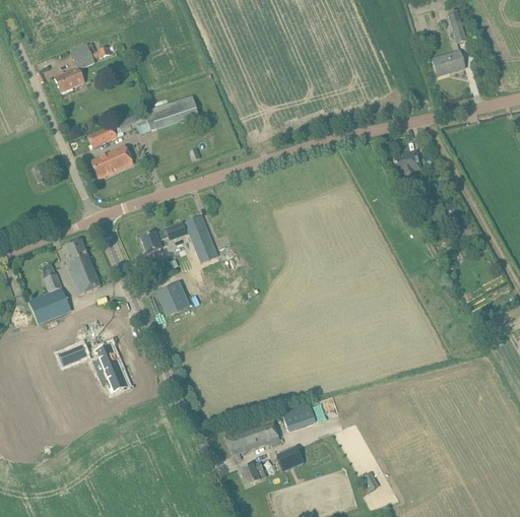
[(457,9),(447,12),(450,22),(455,44),(466,41),(460,19),(457,9)]
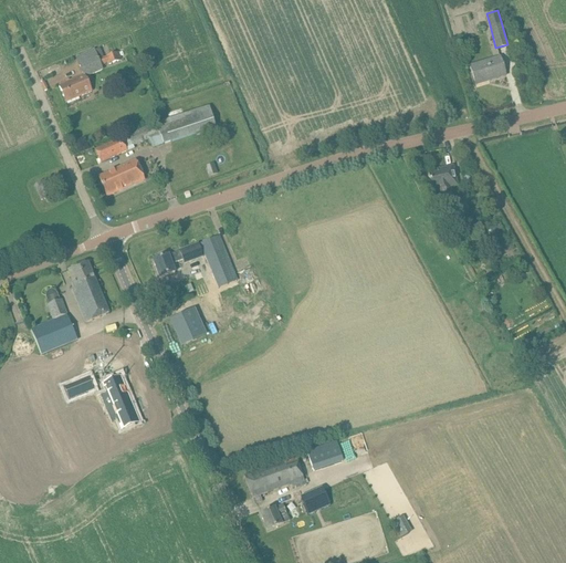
[(94,47),(75,54),(79,63),(82,70),(100,63),(107,60),(108,62),(123,56),(119,50),(104,55),(100,45),(94,48),(94,47)]
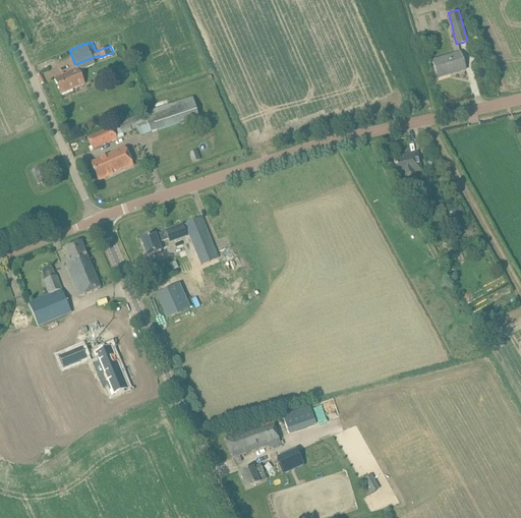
[(460,51),(432,59),(435,66),(438,76),(465,68),(462,58),(460,51)]
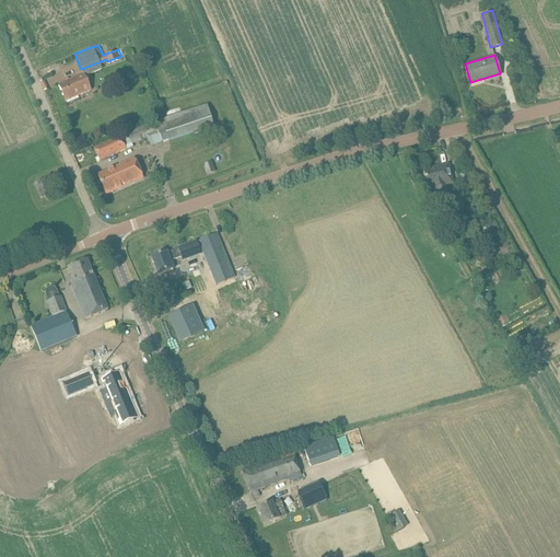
[(83,72),(58,83),(65,99),(76,94),(90,88),(83,72)]
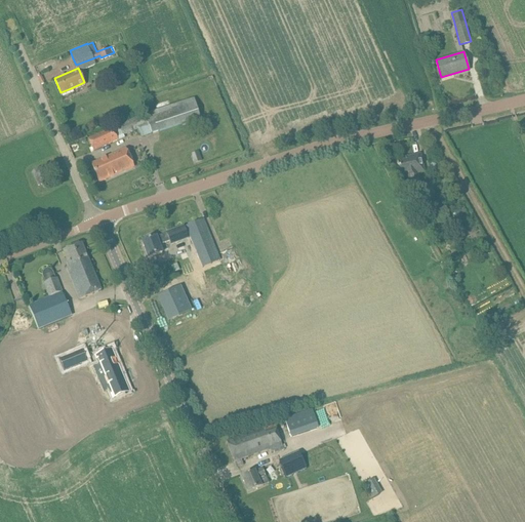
[(115,69),(107,73),(112,83),(120,79),(115,69)]
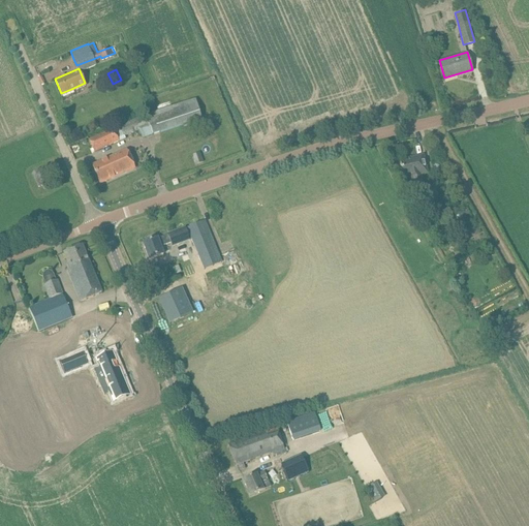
[(146,112),(144,113),(148,123),(152,132),(201,117),(195,97),(146,112)]
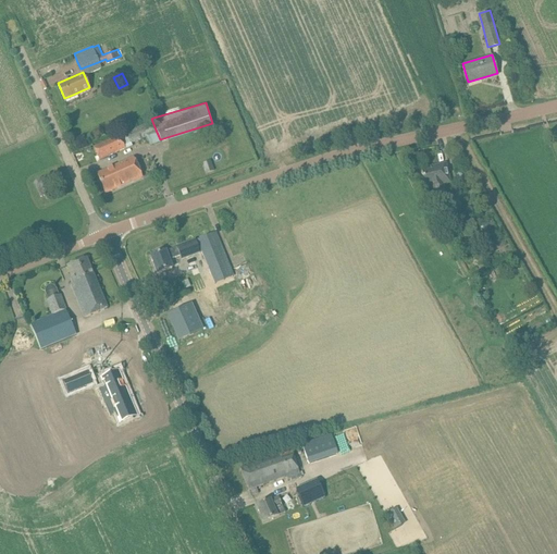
[(151,119),(125,131),(130,140),(146,134),(151,132),(156,130),(151,119)]
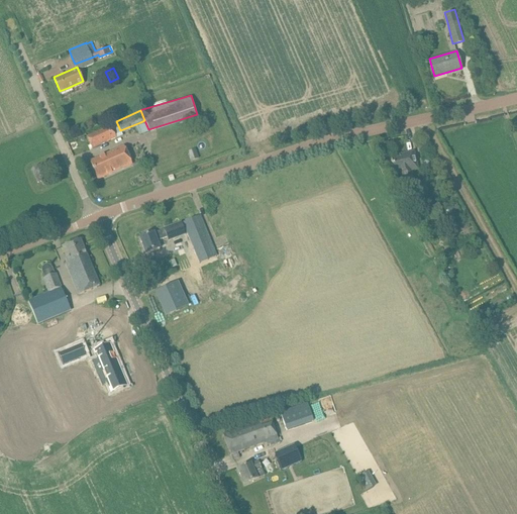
[(116,121),(88,134),(93,146),(121,133),(120,130),(116,121)]
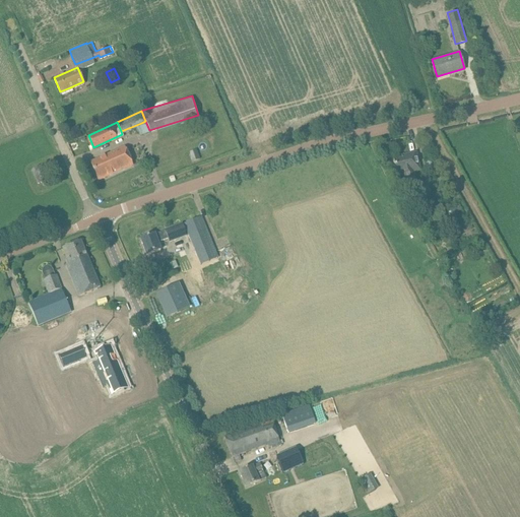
[(124,146),(90,162),(99,178),(132,164),(124,146)]
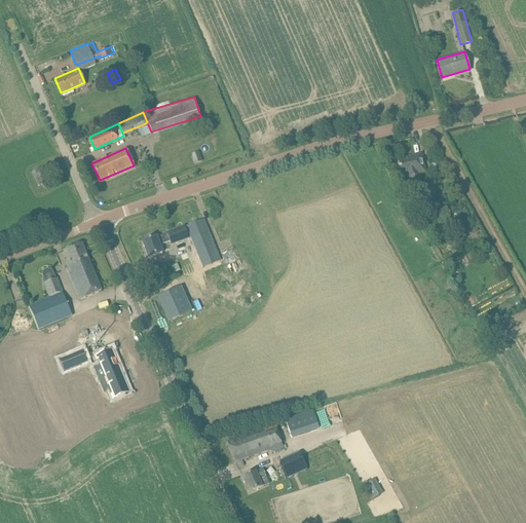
[(193,160),(200,158),(197,151),(191,153),(193,160)]
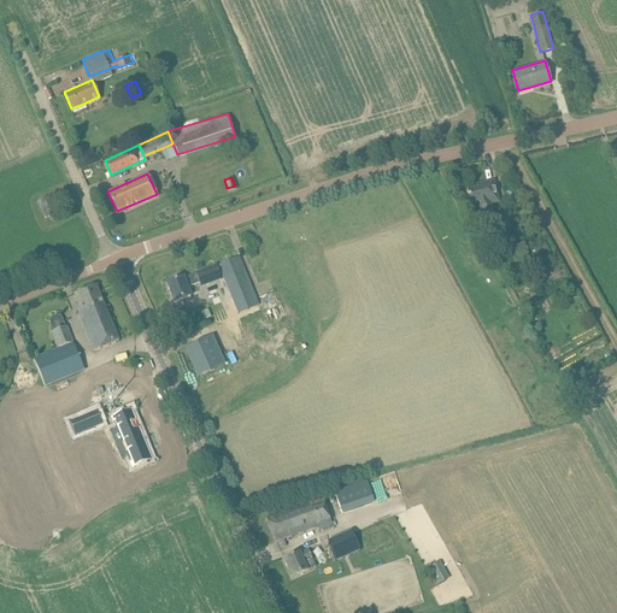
[(477,186),(466,188),(469,200),(470,204),(475,202),(477,212),(493,208),(492,202),(499,200),(497,193),(494,181),(487,183),(486,181),(476,183),(477,186)]
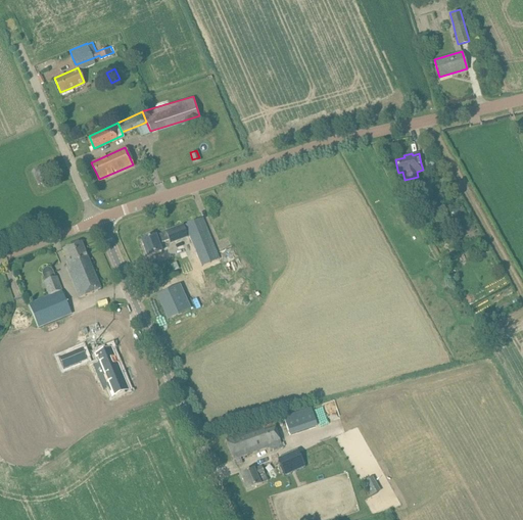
[(42,163),(32,169),(38,182),(48,178),(42,163)]
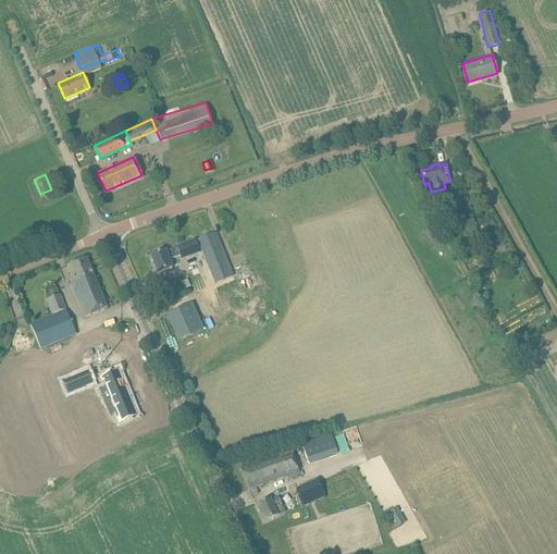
[(445,194),(435,197),(440,210),(449,208),(445,194)]
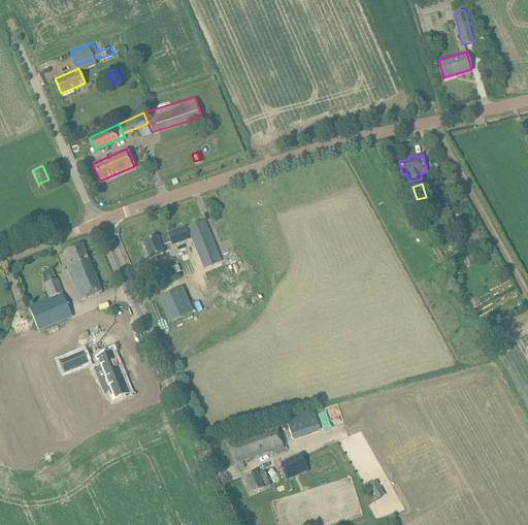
[(168,232),(142,241),(149,257),(164,252),(161,243),(170,240),(171,243),(172,244),(190,238),(189,237),(191,236),(197,254),(203,267),(221,260),(204,219),(185,226),(185,225),(167,231),(168,232)]
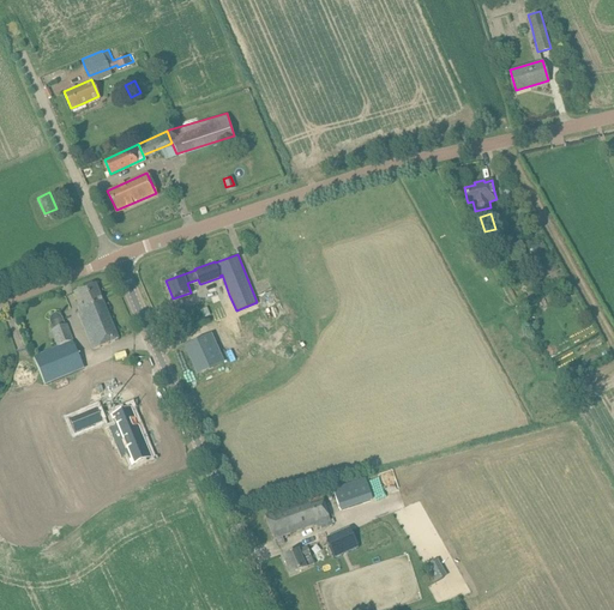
[(263,254),(248,260),(256,279),(270,275),(263,254)]
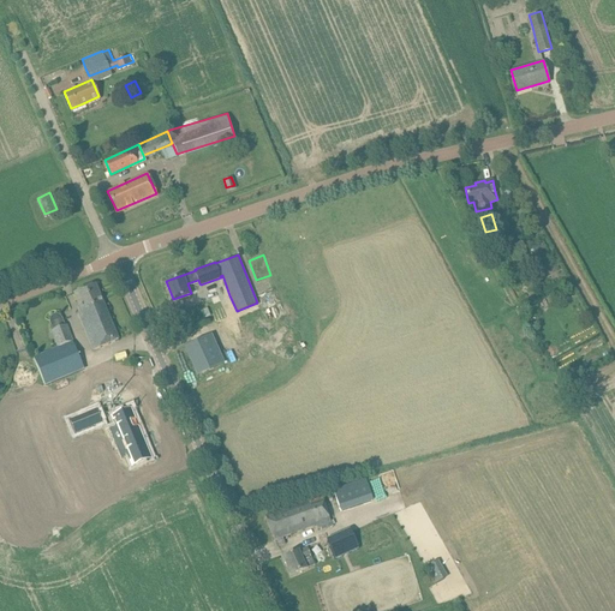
[(95,282),(73,291),(82,309),(78,310),(94,347),(97,346),(118,337),(95,282)]
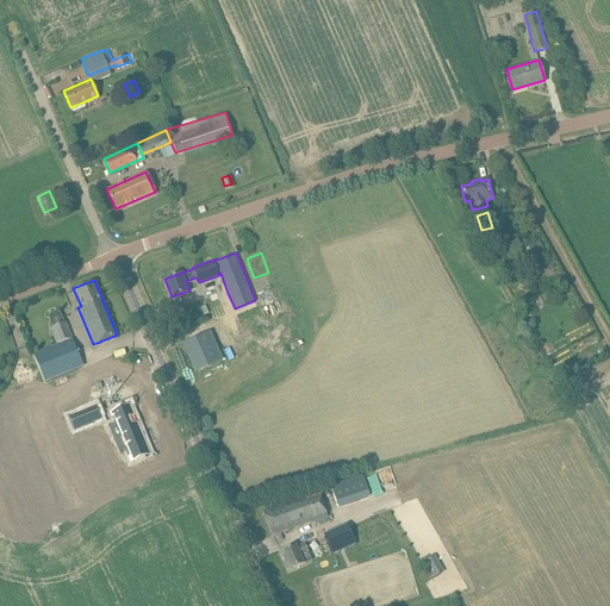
[(216,303),(207,306),(211,314),(221,311),(216,303)]
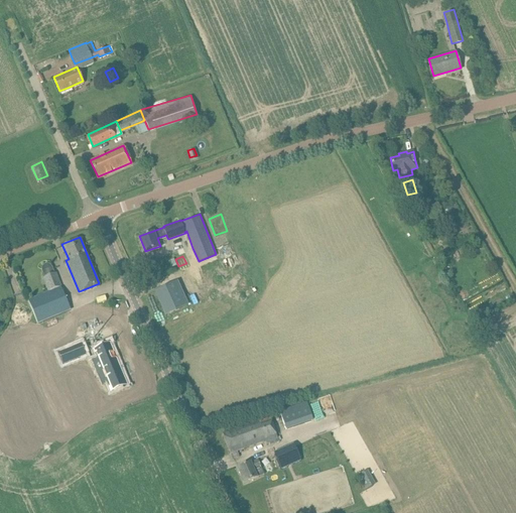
[(42,264),(41,266),(41,269),(44,275),(43,275),(48,290),(60,285),(55,271),(54,271),(52,265),(50,263),(47,261),(44,262),(42,264)]
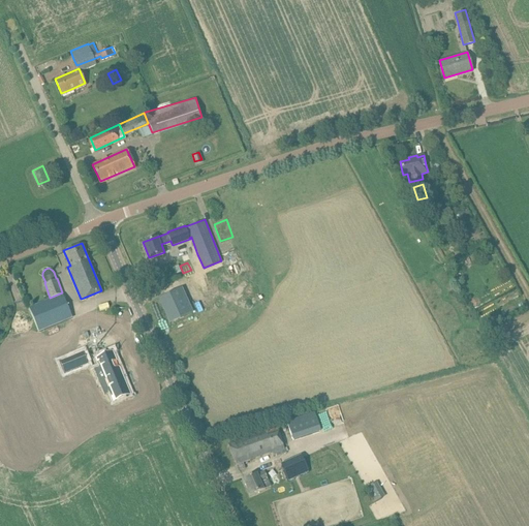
[(0,309),(9,306),(1,282),(0,281),(0,309)]
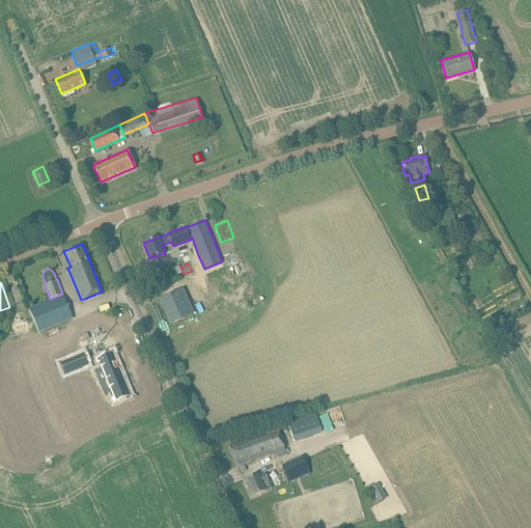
[(183,287),(160,297),(171,322),(193,311),(183,287)]
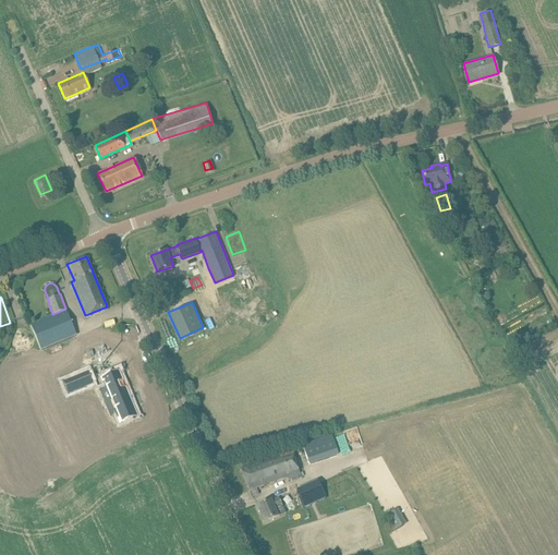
[(52,314),(31,322),(41,348),(75,333),(65,309),(52,314)]
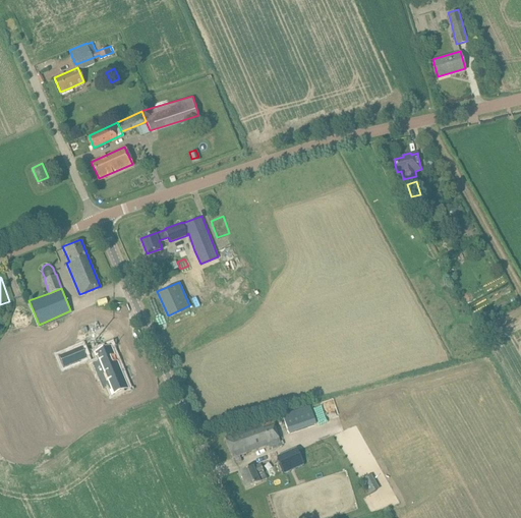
[(82,345),(60,354),(64,365),(87,355),(82,345)]
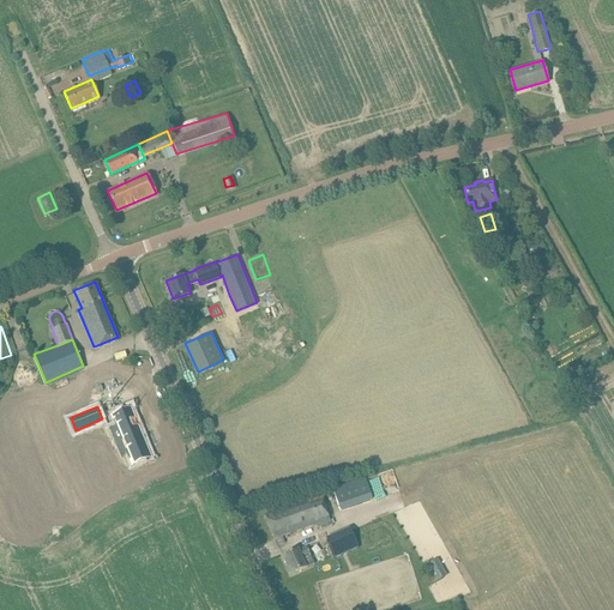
[(134,416),(130,406),(113,412),(118,422),(108,426),(114,439),(122,435),(133,458),(146,452),(149,451),(137,423),(136,423),(132,417),(134,416)]
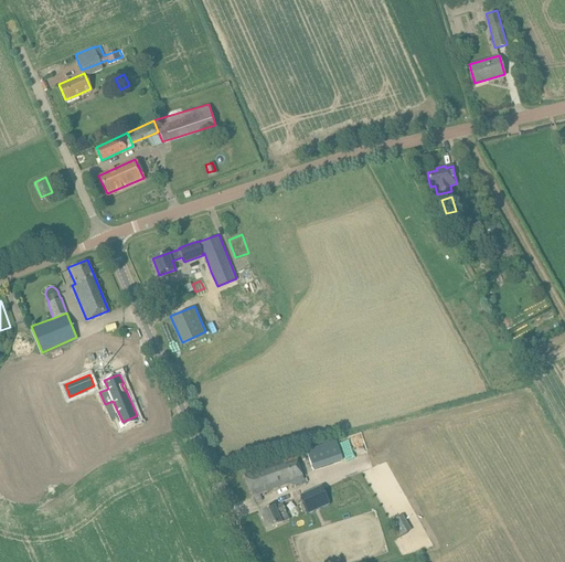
[(336,439),(308,449),(315,467),(342,457),(336,439)]
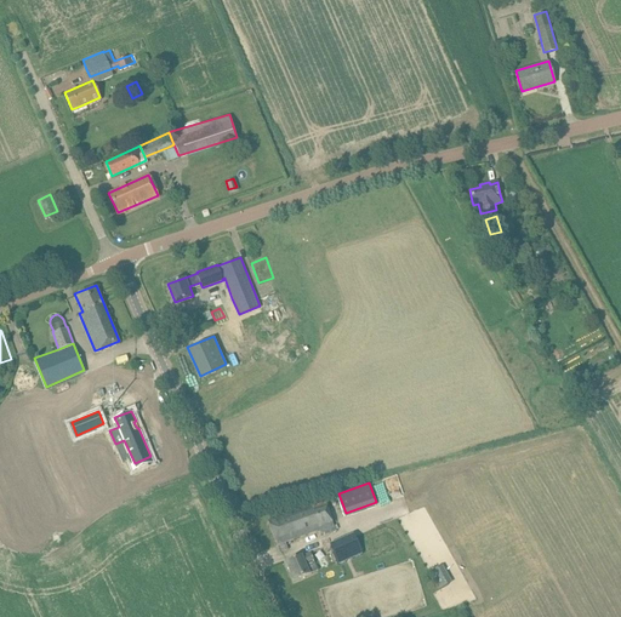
[(279,514),(267,519),(278,543),(289,538),(319,526),(322,531),(336,525),(332,518),(325,498),(324,496),(279,514)]
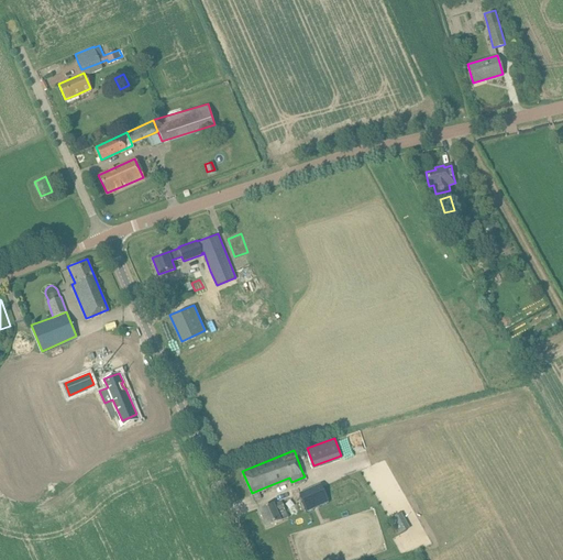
[(321,484),(300,494),(307,509),(328,501),(321,484)]
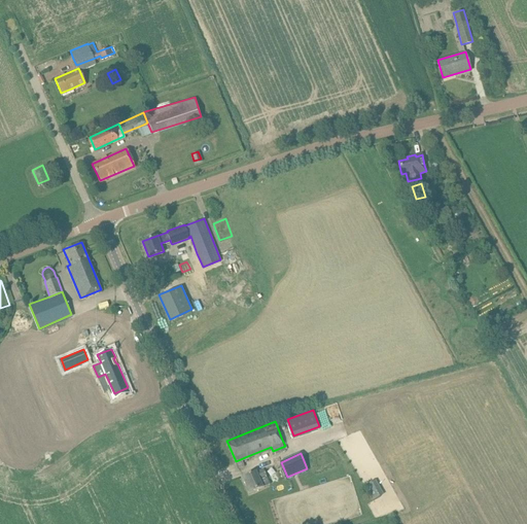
[(260,468),(243,477),(252,498),(271,491),(260,468)]
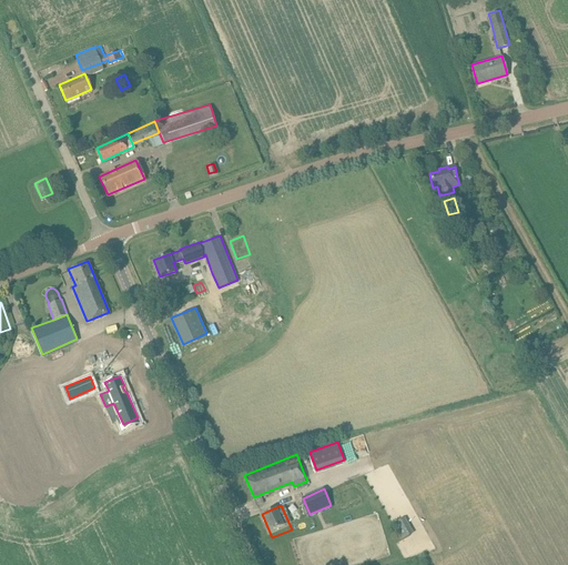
[(402,515),(393,520),(399,535),(411,531),(406,521),(404,522),(402,515)]
